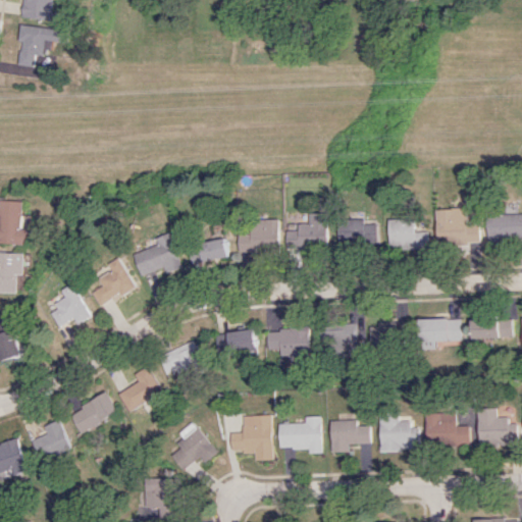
[(53,0),(22,0),(22,17),(52,19),(53,0)]
